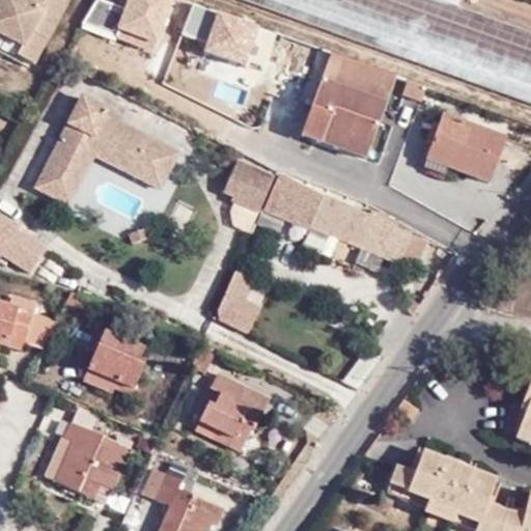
[(0,0),(0,62),(8,67),(16,55),(27,32),(46,42),(66,0),(0,0)]
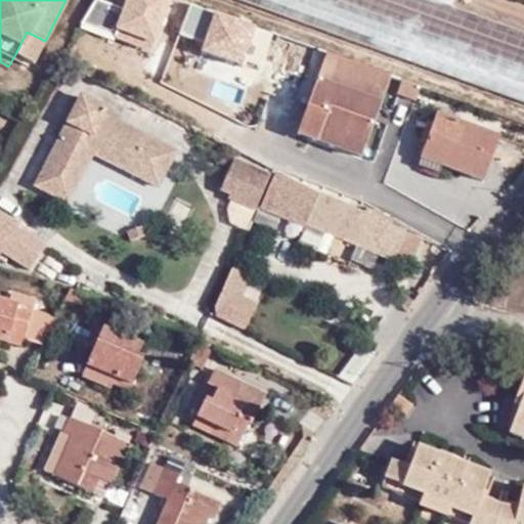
[(179,0),(178,0),(136,0),(130,19),(168,34),(179,1),(179,0)]
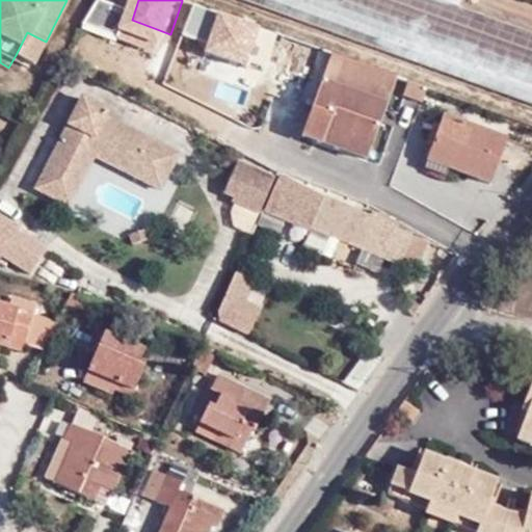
[(171,30),(174,31),(211,45),(222,15),(182,1),(171,30)]
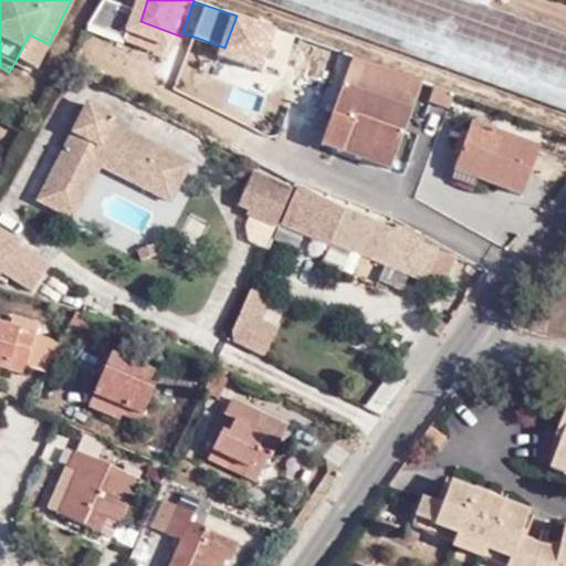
[(29,34),(17,59),(35,70),(49,44),(29,34)]
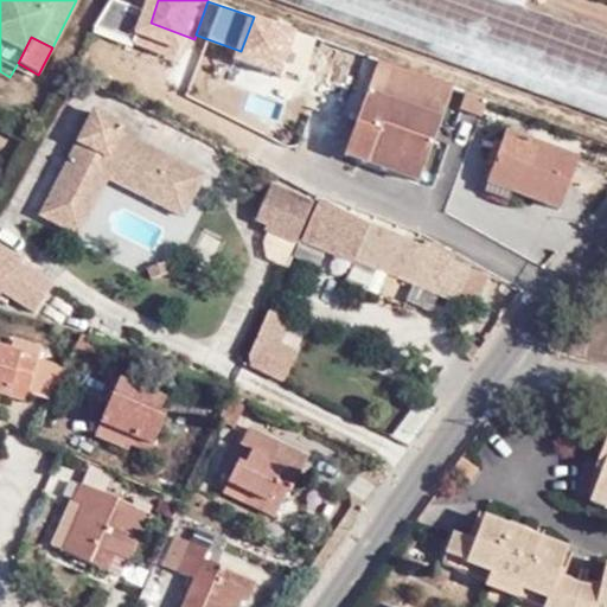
[(249,122),(328,151),(351,88),(272,59),(249,122)]
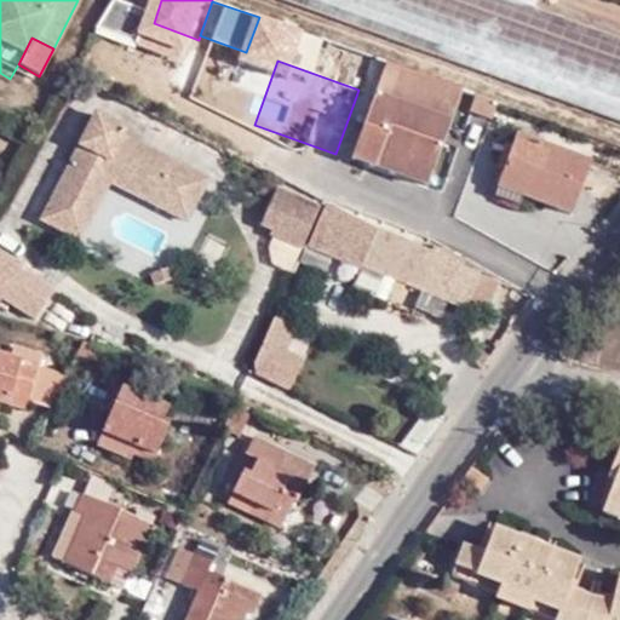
[(455,107),(461,90),(386,63),(375,96),(359,90),(336,154),(426,188),(455,107)]
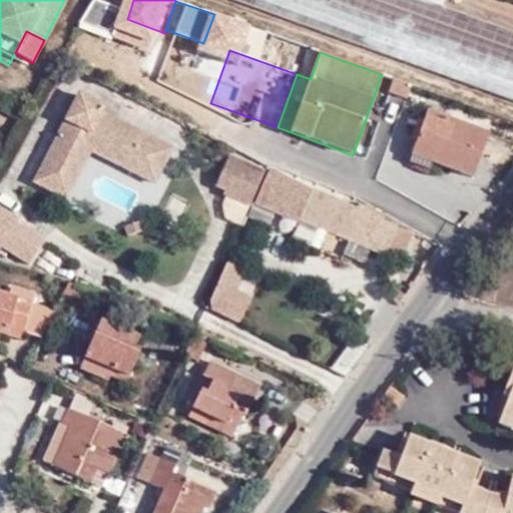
[(406,98),(411,84),(382,74),(377,88),(406,98)]
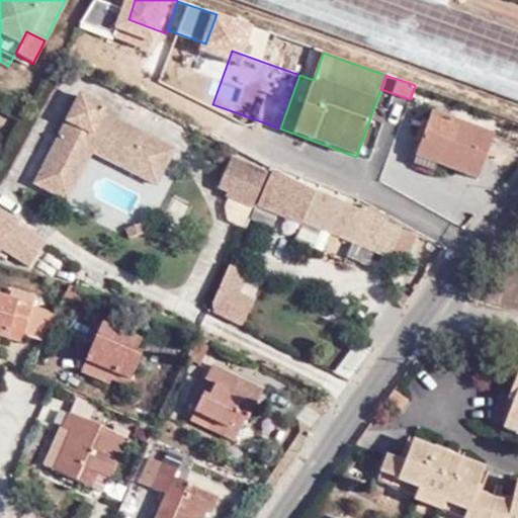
[(34,185),(54,194),(59,183),(68,187),(84,151),(90,153),(141,177),(150,159),(164,166),(171,152),(99,116),(103,108),(76,95),(67,115),(75,120),(65,142),(56,138),(34,185)]
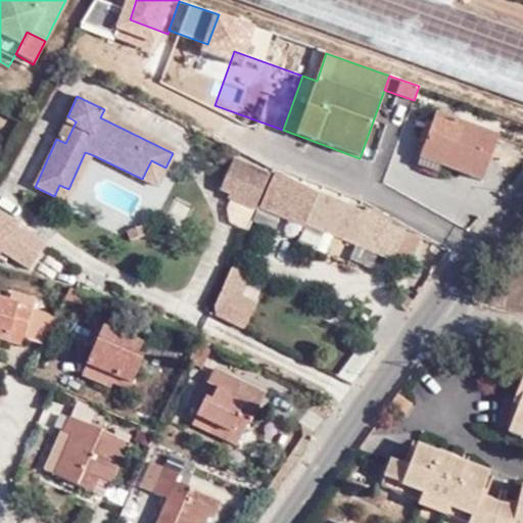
[(435,112),(420,156),(442,164),(481,180),(497,137),(435,112)]
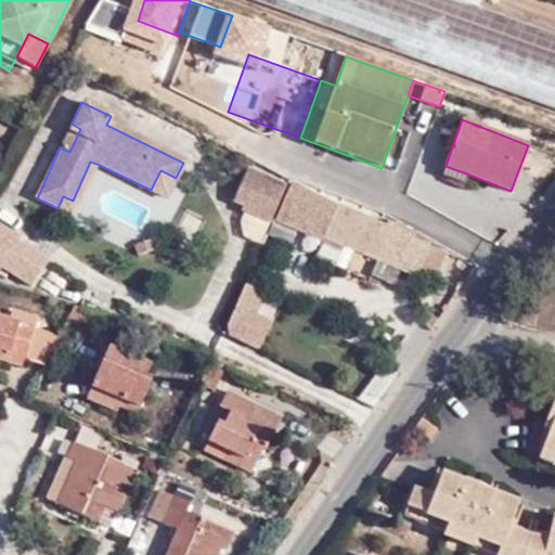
[(73,201),(78,204),(97,164),(90,162),(73,201)]
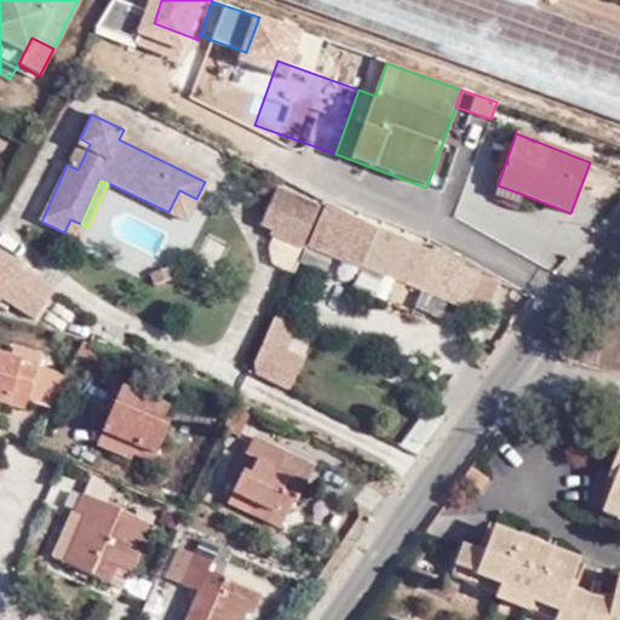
[(524,195),(498,185),(494,196),(520,207),(524,195)]
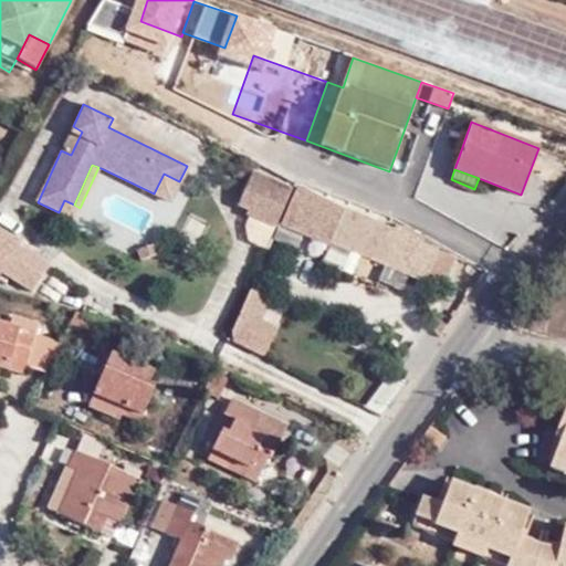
[(254,173),(239,206),(250,211),(248,215),(274,227),(291,188),(254,173)]
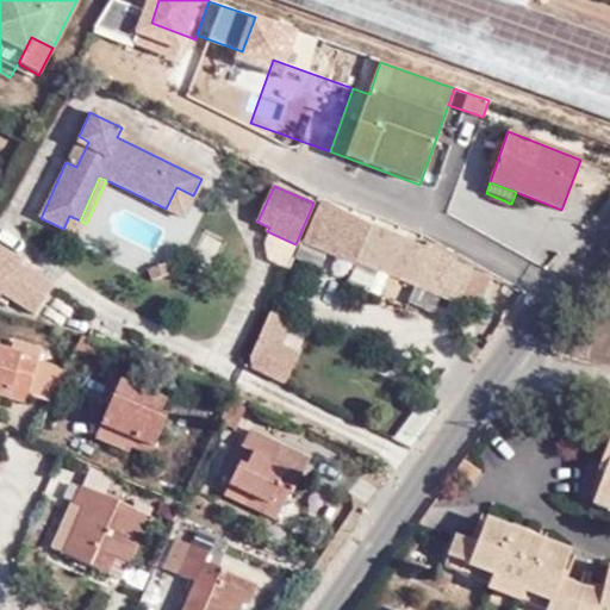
[(184,217),(193,195),(176,187),(166,209),(184,217)]
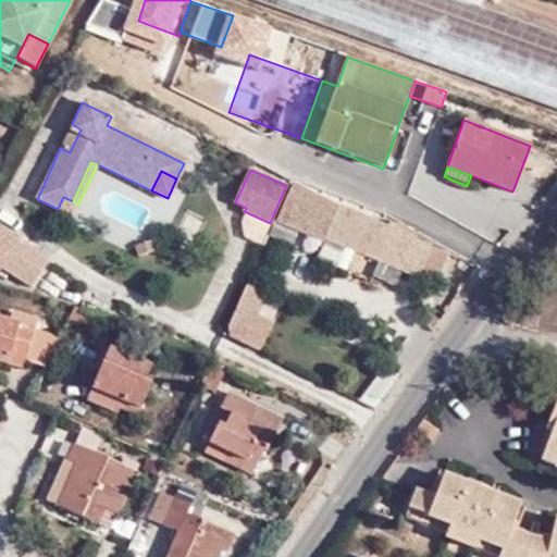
[(339,207),(342,201),(316,190),(301,184),(299,188),(295,188),(280,223),(324,243),(326,238),(416,276),(429,246),(339,207)]
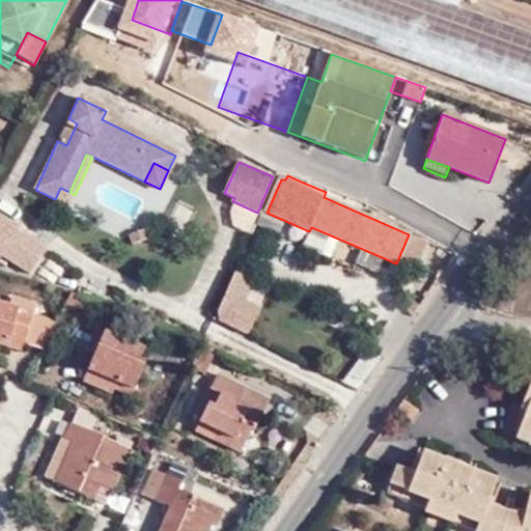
[(60,188),(55,199),(70,205),(75,195),(70,192),(60,188)]
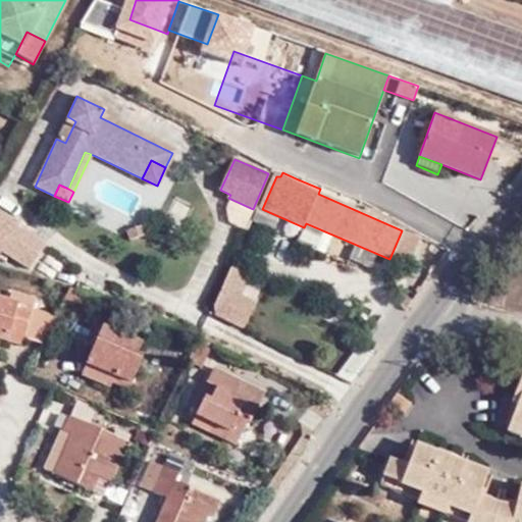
[(0,259),(32,275),(50,239),(0,214),(0,259)]
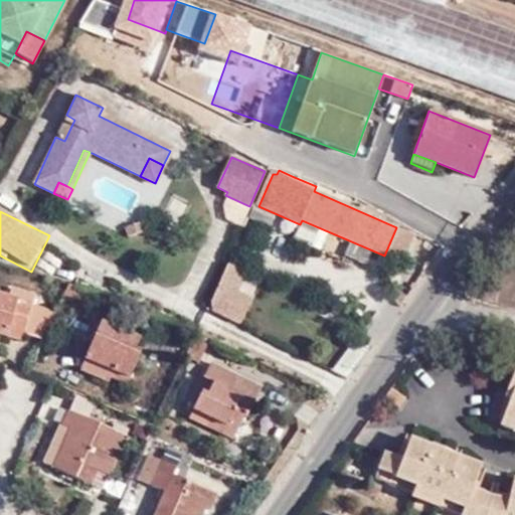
[(204,308),(239,325),(252,298),(238,290),(245,272),(226,262),(204,308)]
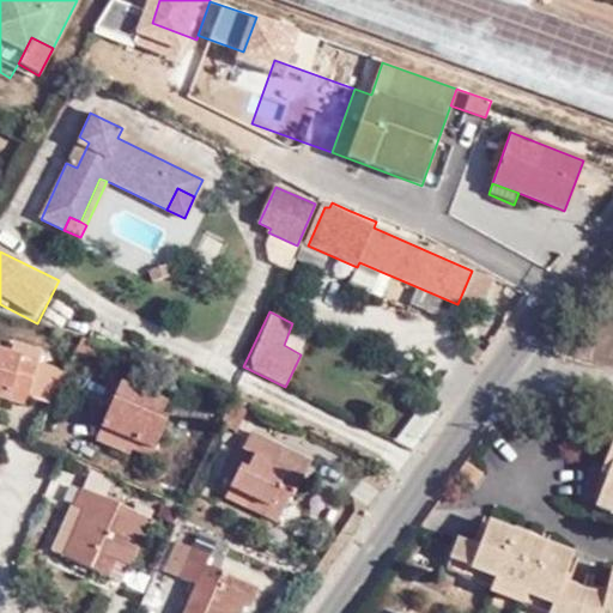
[(103,357),(107,345),(82,338),(77,349),(103,357)]
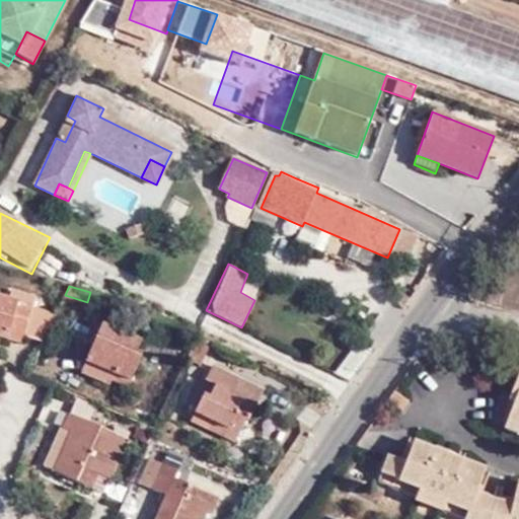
[(12,290),(9,300),(31,306),(34,296),(12,290)]
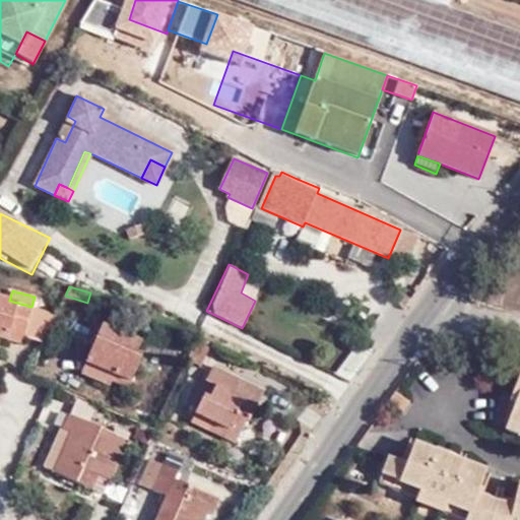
[(24,336),(33,308),(0,298),(0,331),(8,334),(8,338),(22,342),(24,336)]
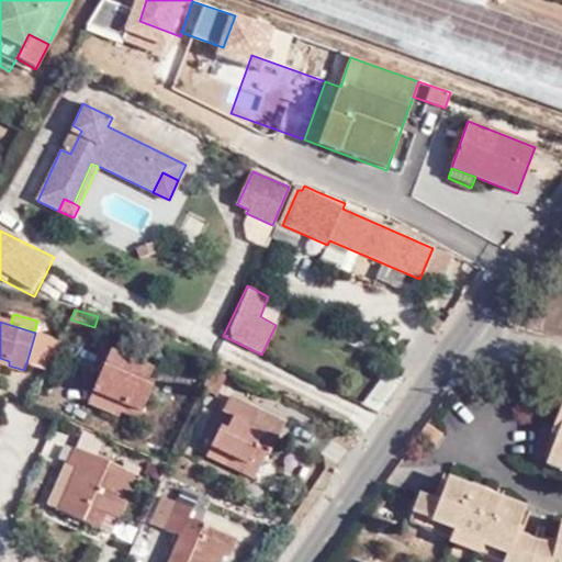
[(47,370),(62,339),(35,333),(26,363),(47,370)]
